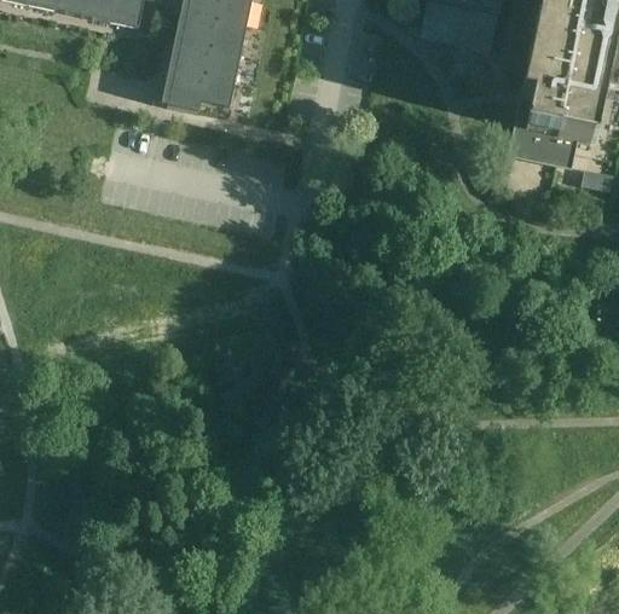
[(12,0),(138,27),(143,0),(152,0),(12,0)]
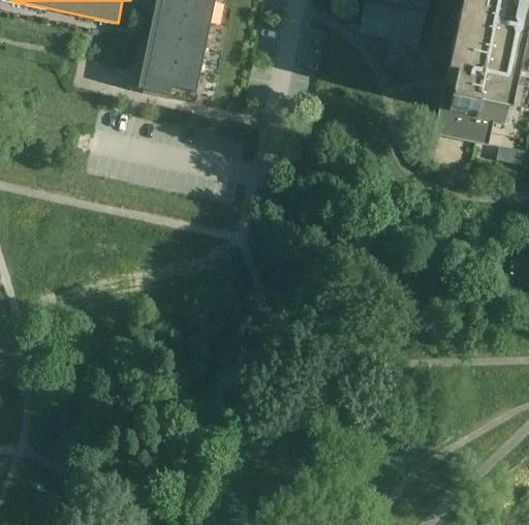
[(160,0),(142,90),(150,92),(168,96),(170,87),(194,93),(214,0),(160,0)]
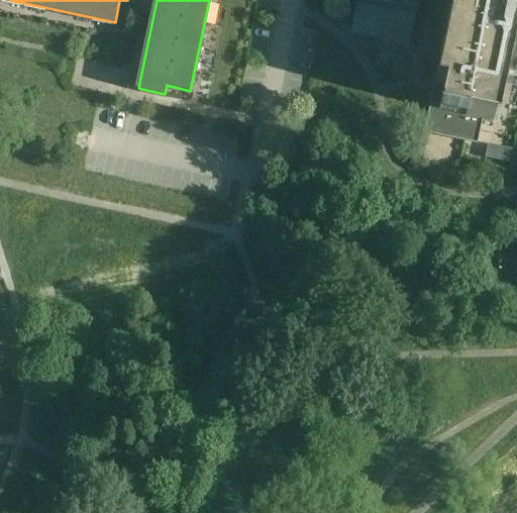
[(409,43),(411,34),(415,12),(360,0),(355,0),(349,31),(409,43)]
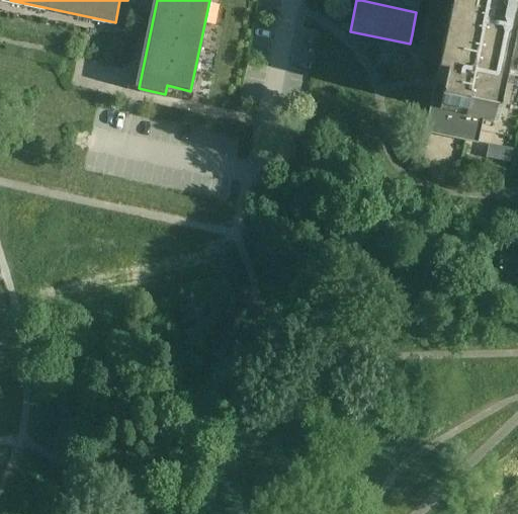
[(417,11),(418,0),(384,0),(384,4),(415,11),(417,11)]
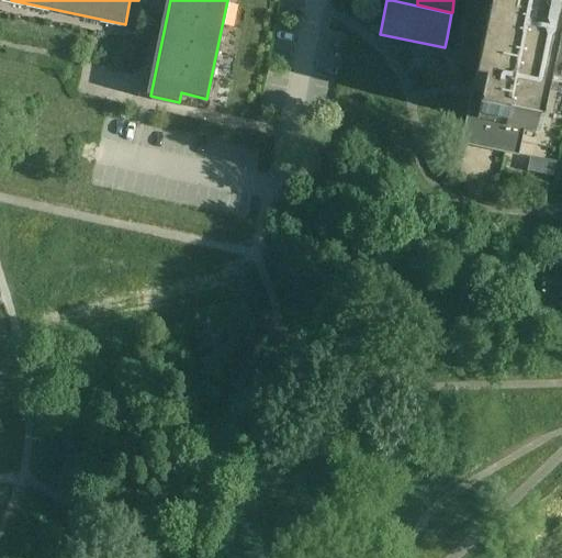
[(493,0),(490,19),(476,84),(470,113),(464,140),(515,151),(519,129),(528,130),(534,131),(544,81),(561,85),(561,33),(555,32),(560,0),(493,0)]
